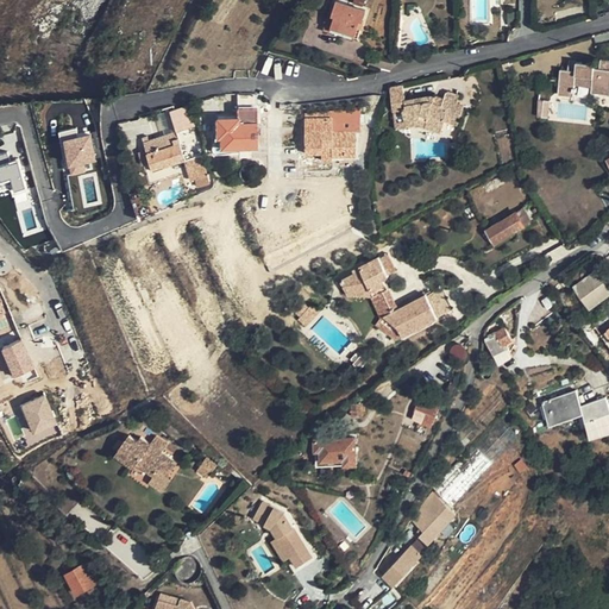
[(337,0),(328,29),(341,33),(358,41),(368,11),(337,0)]
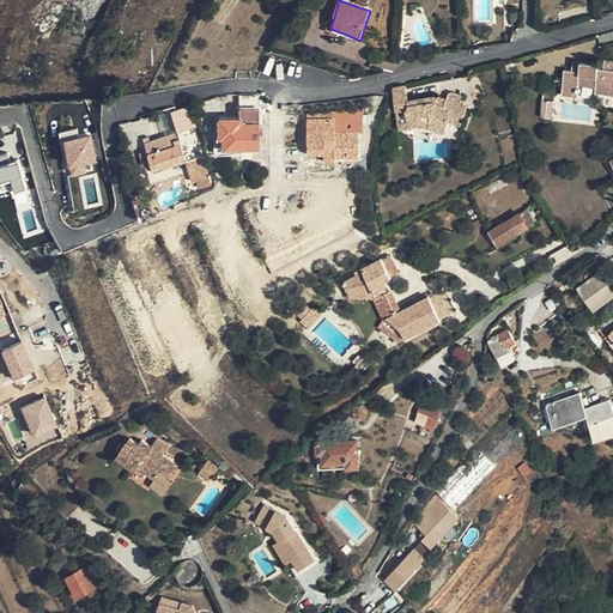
[(344,34),(331,29),(328,36),(340,41),(344,34)]
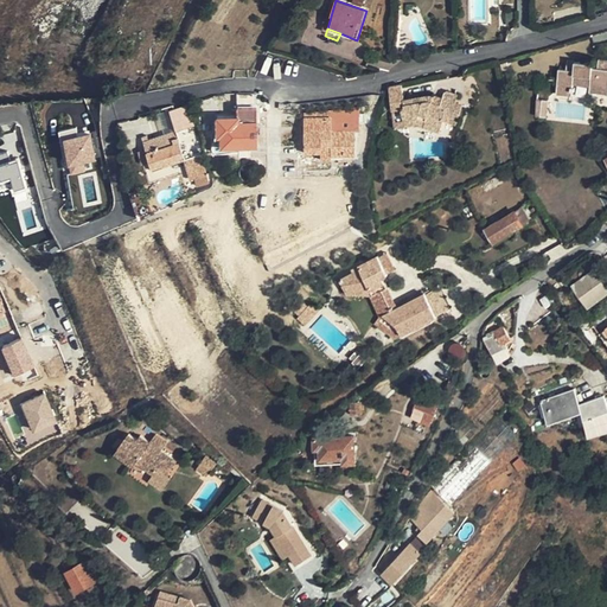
[(606,95),(606,65),(598,64),(596,69),(567,64),(566,72),(557,71),(554,97),(570,100),(573,85),(589,88),(588,94),(606,96),(606,95)]
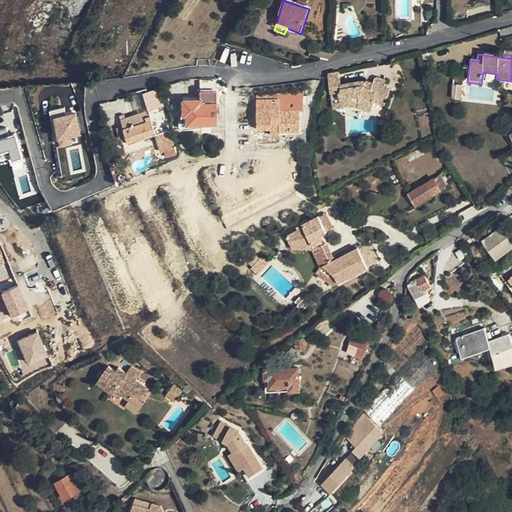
[(385,106),(390,88),(382,86),(384,81),(374,78),(372,84),(371,88),(364,86),(365,82),(360,80),(341,85),(339,73),(326,76),(330,94),(338,93),(341,103),(351,101),(359,104),(358,109),(372,113),(375,103),(385,106)]
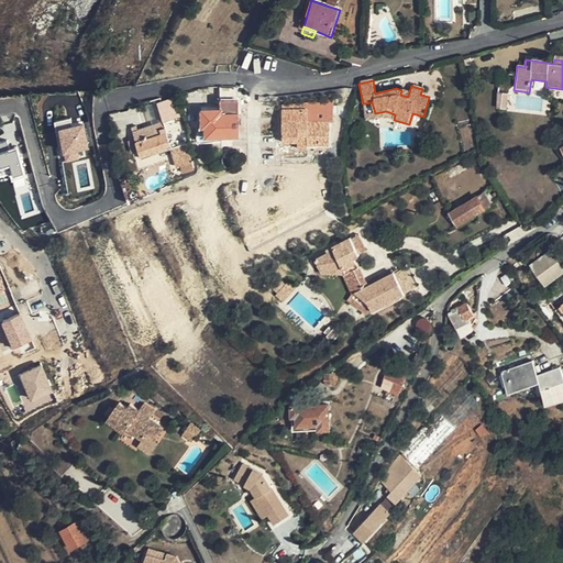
[(240,136),(239,88),(213,89),(207,90),(207,103),(220,103),(220,110),(202,110),(202,136),(240,136)]
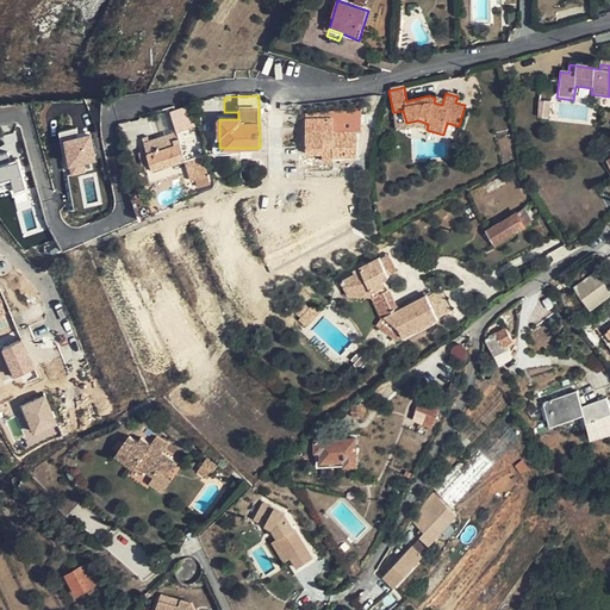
[(549,120),(552,104),(540,101),(536,119),(549,120)]
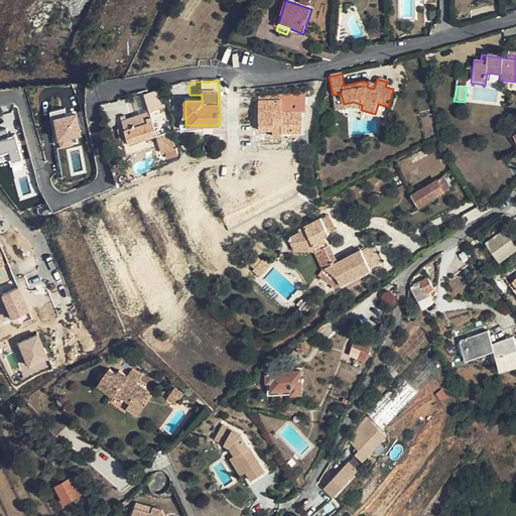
[(255,129),(256,129),(256,100),(279,100),(279,111),(298,111),(302,111),(302,91),(278,91),(278,95),(255,94),(255,129)]
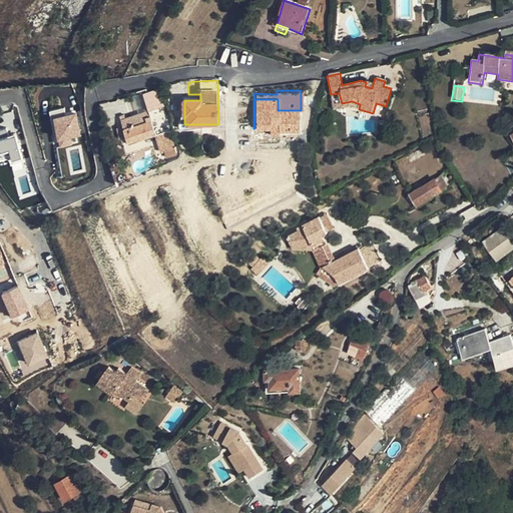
[(150,112),(156,134),(169,131),(159,95),(146,99),(150,112)]
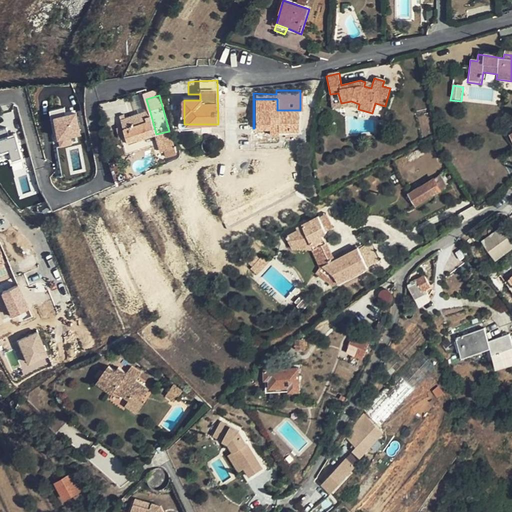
[(296,130),(296,110),(277,110),(277,99),(254,99),(254,128),(268,128),(268,134),(277,135),(276,130),(296,130)]
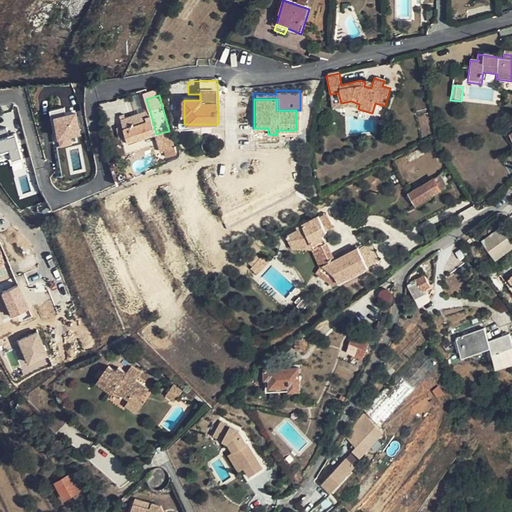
[(341,103),(342,109),(350,107),(358,109),(359,104),(351,101),(341,103)]
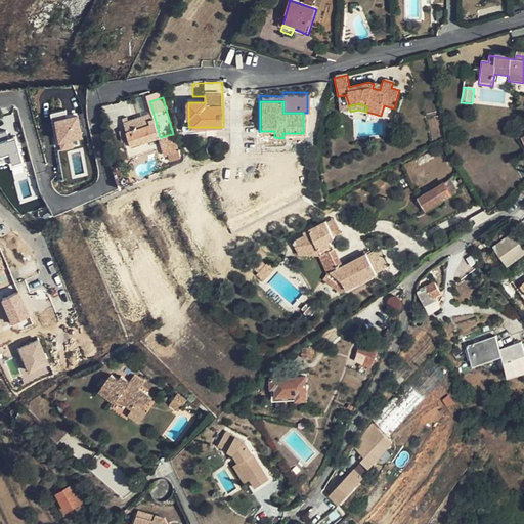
[(80,113),(69,115),(68,108),(53,112),(59,141),(64,147),(76,145),(74,137),(84,135),(80,113)]
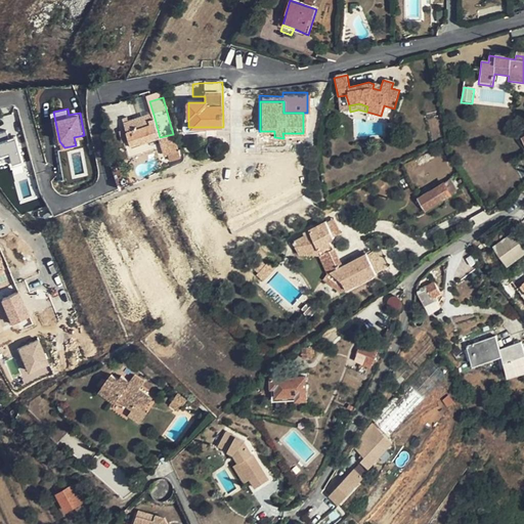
[(160,138),(160,137),(154,115),(125,122),(131,147),(158,139),(160,138)]
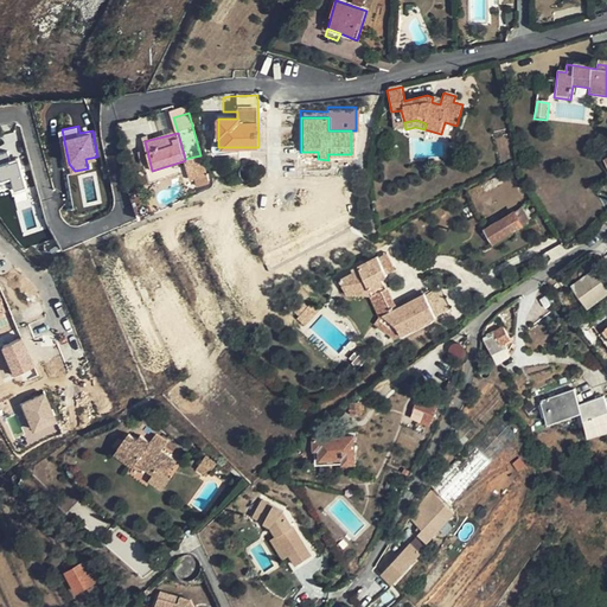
[(13,184),(16,193),(31,189),(21,154),(12,157),(10,149),(0,151),(0,176),(2,186),(13,184)]
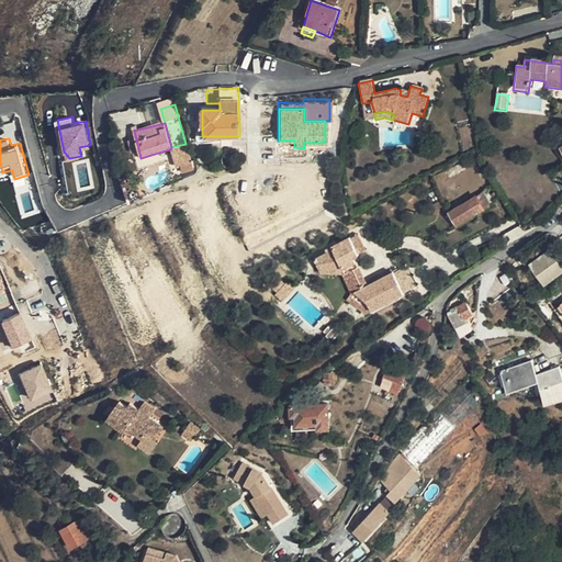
[(186,144),(171,147),(171,148),(169,149),(172,161),(175,168),(191,164),(186,144)]
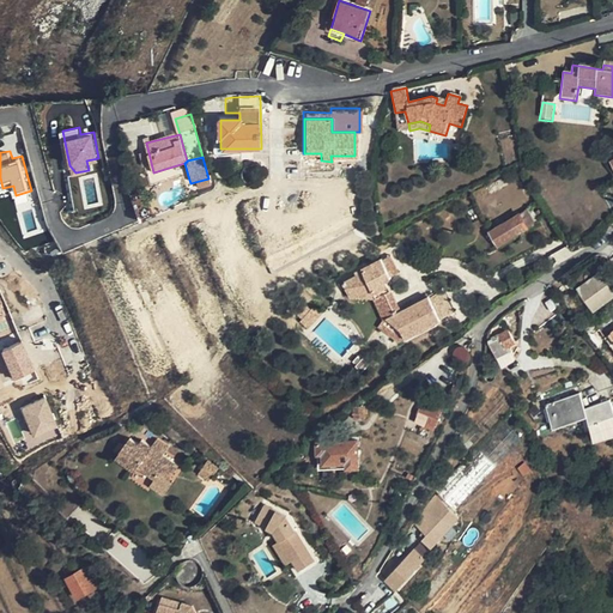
[(184,163),(153,173),(157,183),(188,176),(184,163)]
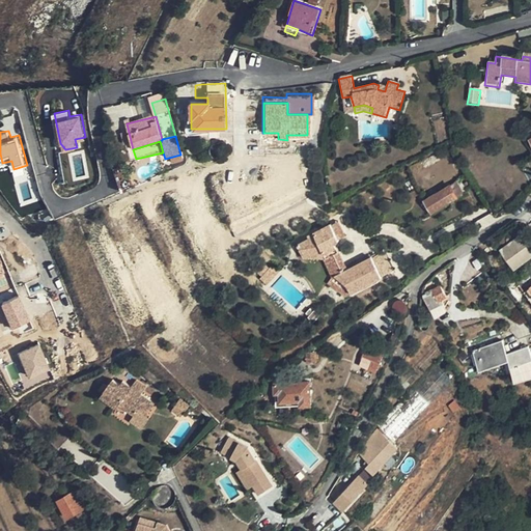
[(432,213),(457,196),(457,195),(462,192),(456,184),(426,202),(432,213)]
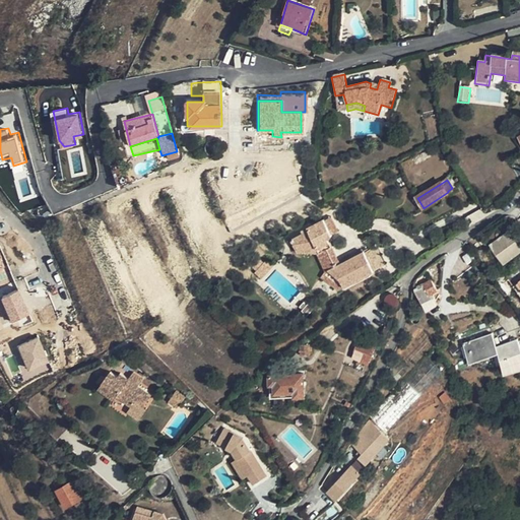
[(338,233),(331,219),(323,222),(330,237),(338,233)]
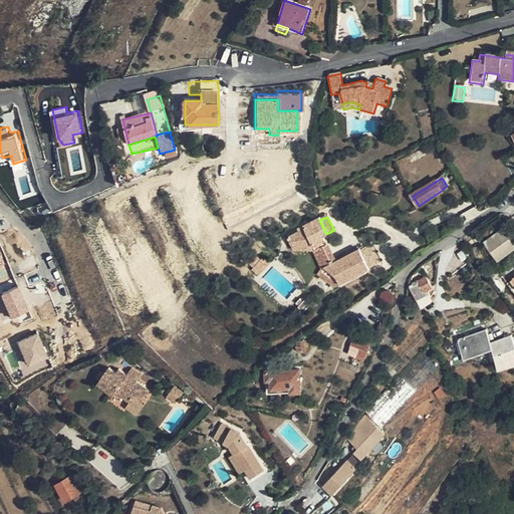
[(319,220),(297,231),(299,235),(287,240),(292,251),(309,255),(313,253),(321,270),(335,277),(339,286),(370,271),(359,252),(336,263),(334,259),(330,262),(325,252),(330,249),(324,238),(327,236),(326,234),(319,220)]
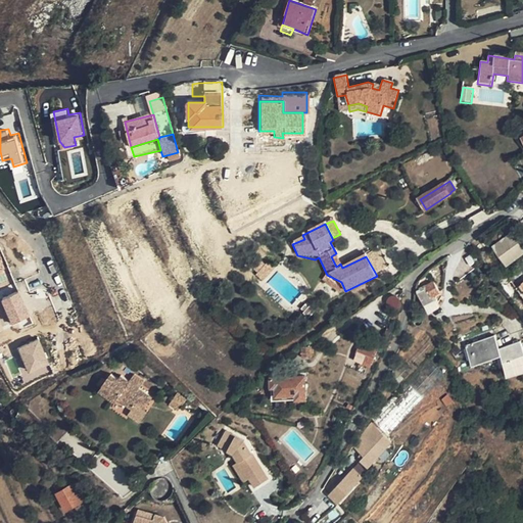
[(522,230),(522,229),(518,232),(487,249),(502,273),(522,259),(522,230)]
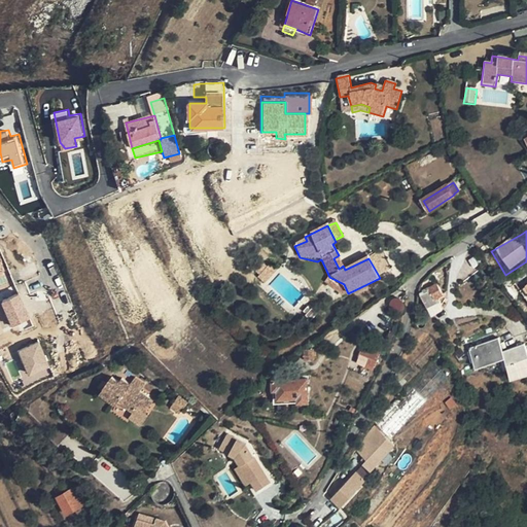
[(369,258),(380,278),(391,273),(381,252),(369,258)]
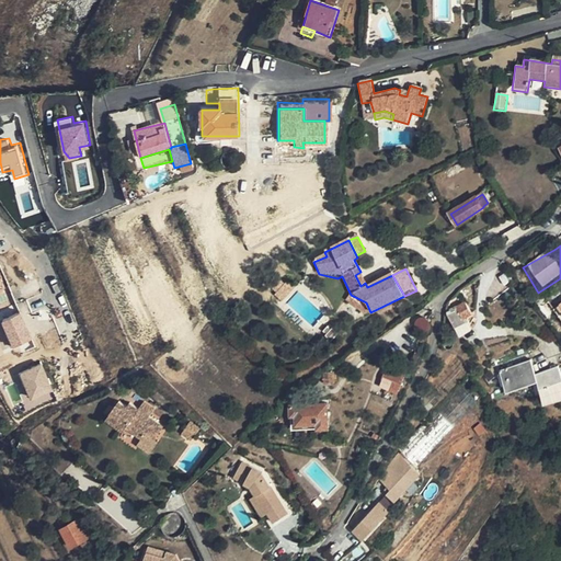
[(365,283),(361,272),(355,275),(361,286),(365,283)]
